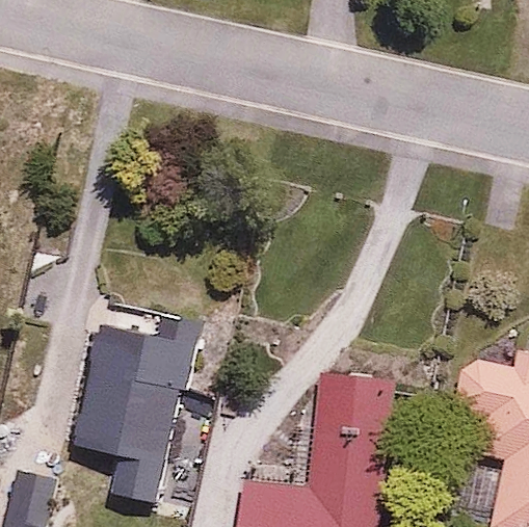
[(197,328),(150,318),(147,333),(105,323),(78,447),(120,456),(112,490),(161,500),(197,328)]
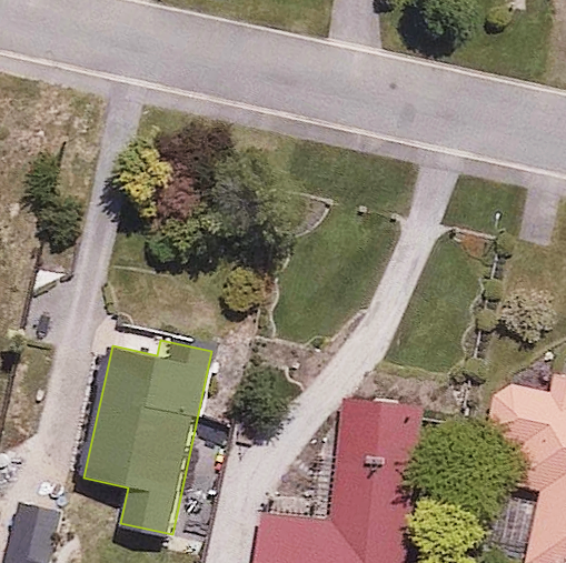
[(497,393),(490,406),(490,423),(496,440),(520,450),(512,489),(538,495),(524,562),(565,562),(565,378),(558,376),(555,393),(510,383),(497,393)]
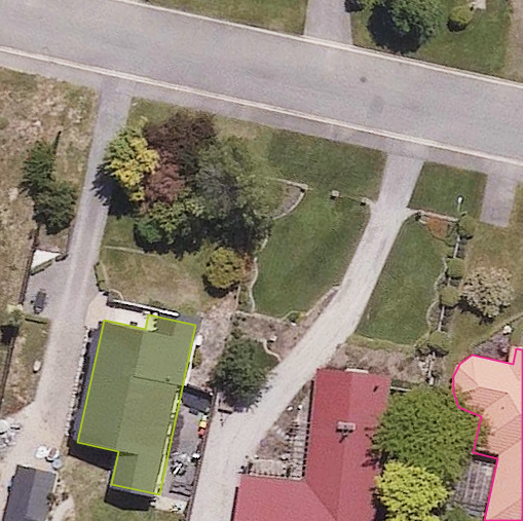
[(305,481),(243,478),(239,520),(373,520),(381,380),(310,377),(305,481)]
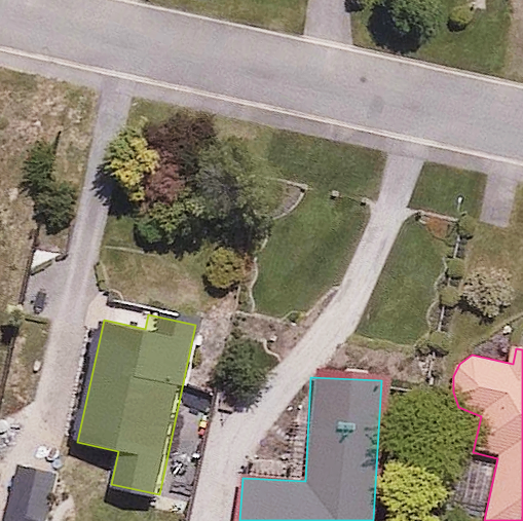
[(68,520),(75,477),(11,468),(3,520),(68,520)]
